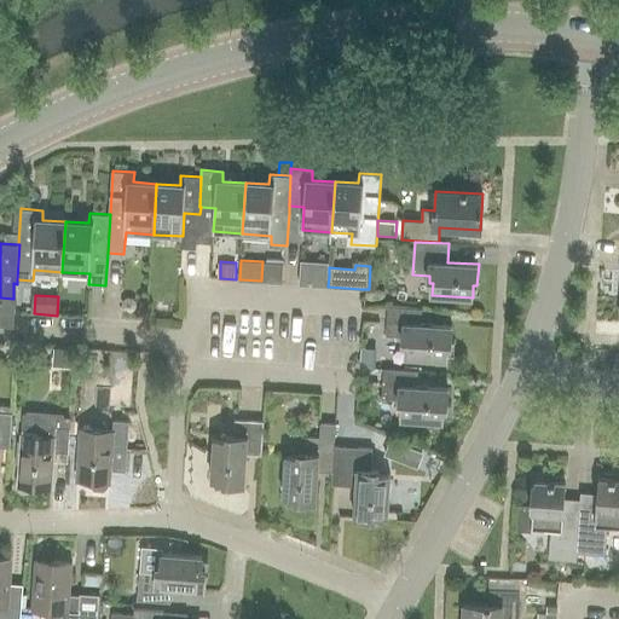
[(451,347),(452,325),(417,323),(418,308),(388,307),(387,336),(403,336),(403,343),(406,345),(406,357),(446,359),(447,347),(451,347)]
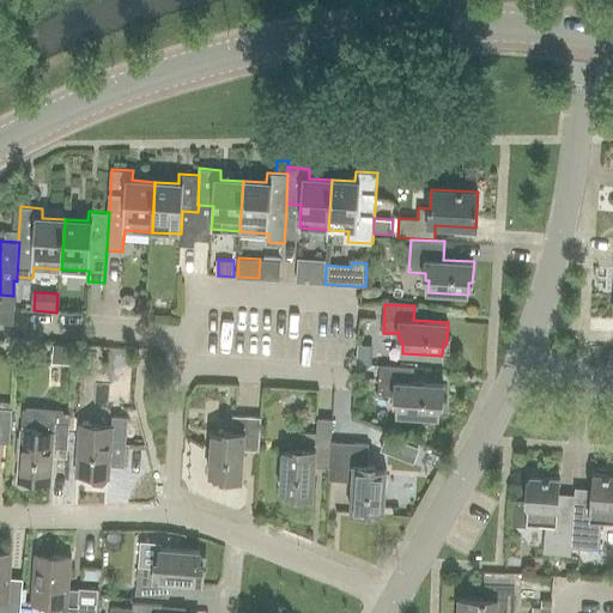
[(443,406),(444,384),(410,382),(411,368),(381,365),(378,394),(395,395),(395,402),(399,402),(398,414),(438,418),(439,405),(443,406)]
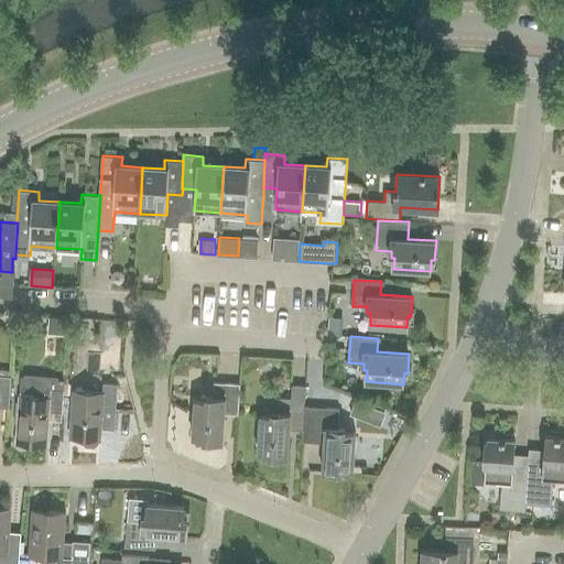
[(63,414),(64,389),(65,380),(52,379),(52,376),(36,375),(36,378),(22,377),(20,394),(17,443),(47,445),(50,413),(63,414)]
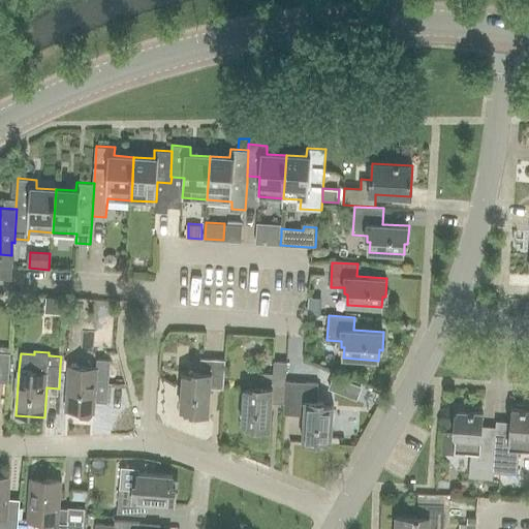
[(0,352),(0,376),(9,377),(10,353),(9,353),(0,352)]
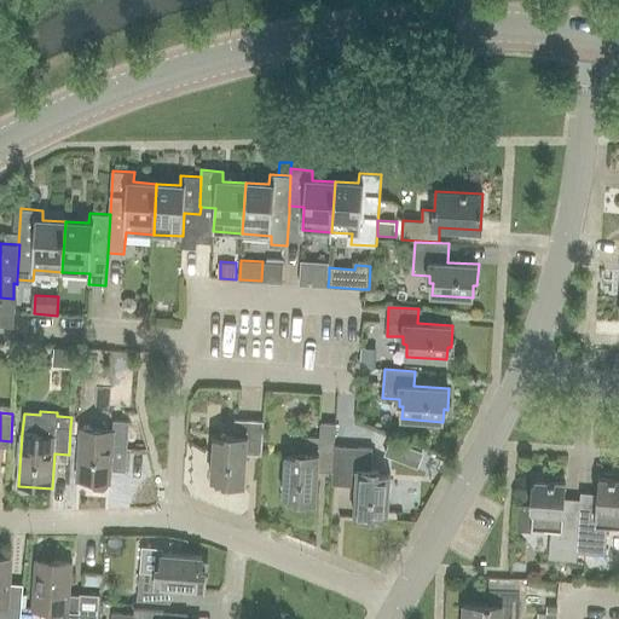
[(262,451),(264,421),(236,420),(235,437),(227,435),(226,440),(214,439),(212,479),(224,480),(224,484),(246,485),(248,450),(262,451)]
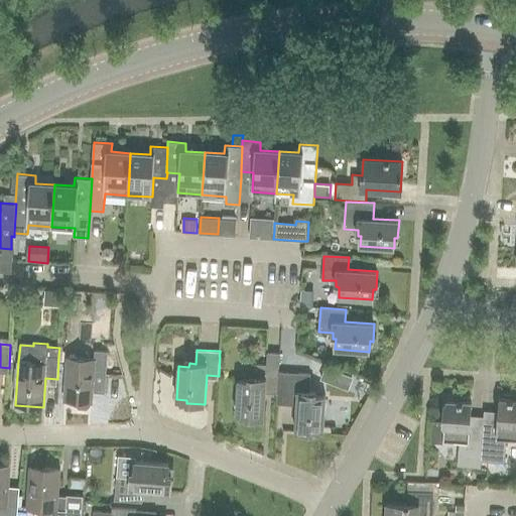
[(106,375),(108,352),(95,351),(95,359),(68,357),(65,400),(76,401),(77,405),(79,407),(87,408),(89,406),(91,402),(92,402),(94,374),(106,375)]
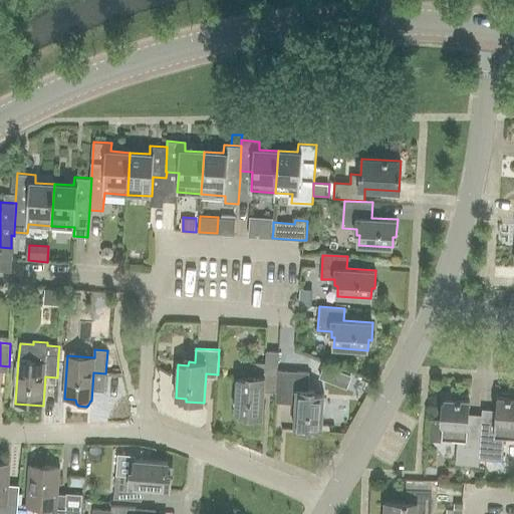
[(277,389),(278,370),(279,351),(267,351),(266,363),(254,362),(253,376),(247,375),(247,379),(237,378),(235,413),(245,413),(245,416),(263,417),(265,388),(277,389)]
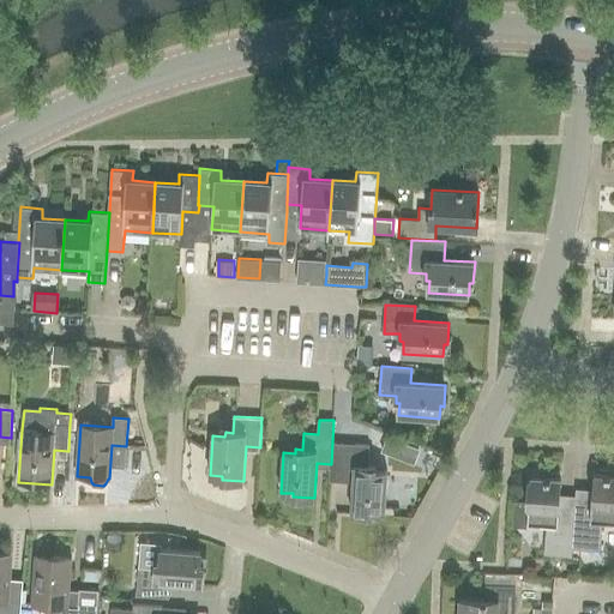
[(422,446),(387,434),(381,451),(416,463),(422,446)]
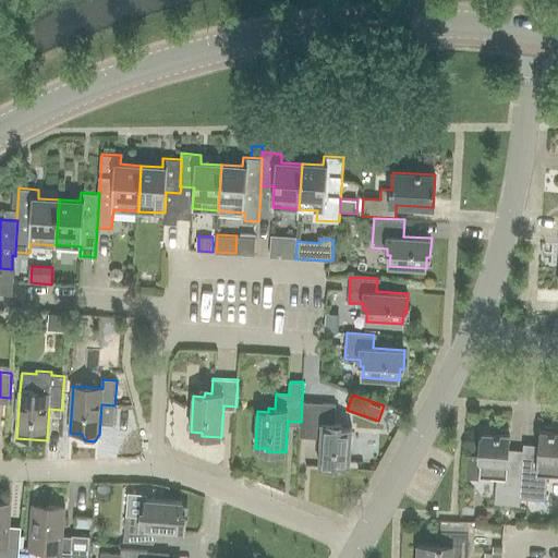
[(350,464),(352,428),(341,427),(341,424),(335,424),(336,404),(302,402),(301,422),(300,434),(322,435),(319,466),(339,468),(339,464),(350,464)]
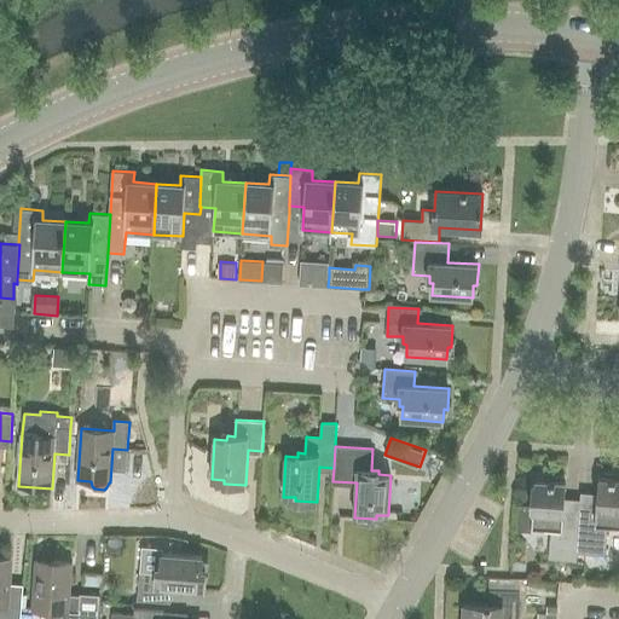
[(618,481),(615,481),(617,479),(599,479),(596,513),(580,512),(579,519),(580,519),(578,541),(578,553),(605,555),(607,524),(618,525),(618,481)]
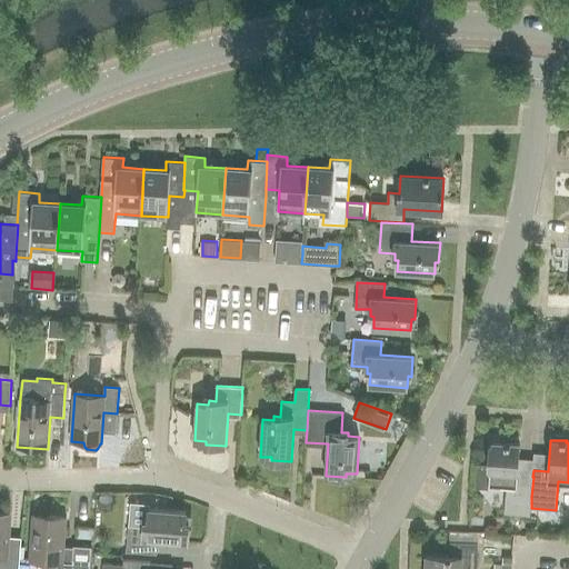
[(533,477),(532,477),(518,476),(520,445),(505,442),(505,445),(489,443),(488,463),(477,463),(476,488),(489,489),(490,483),(507,485),(505,513),(530,515),(531,508),(531,497),(533,477)]
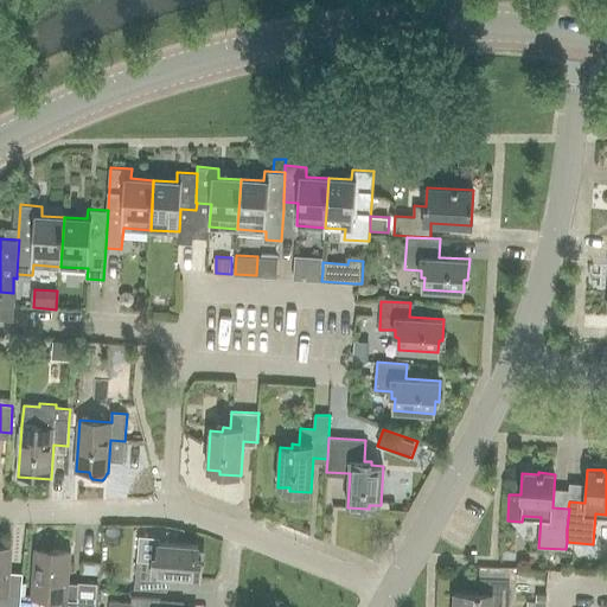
[(200,579),(202,557),(198,557),(199,545),(159,542),(159,554),(154,554),(154,561),(142,560),(140,588),(165,590),(165,576),(200,579)]
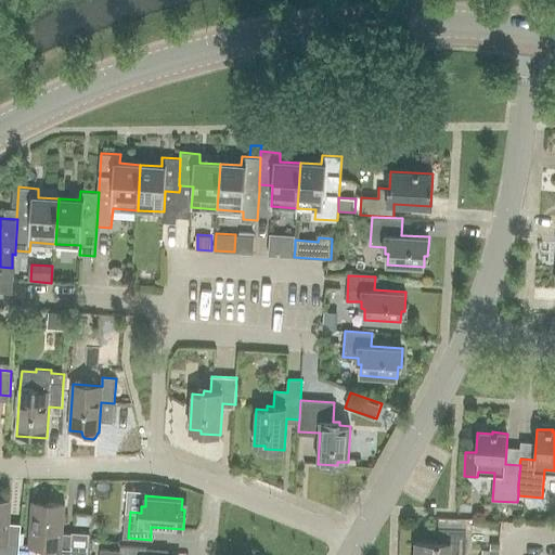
[(0,554),(18,554),(21,533),(8,532),(10,501),(0,500),(0,554)]
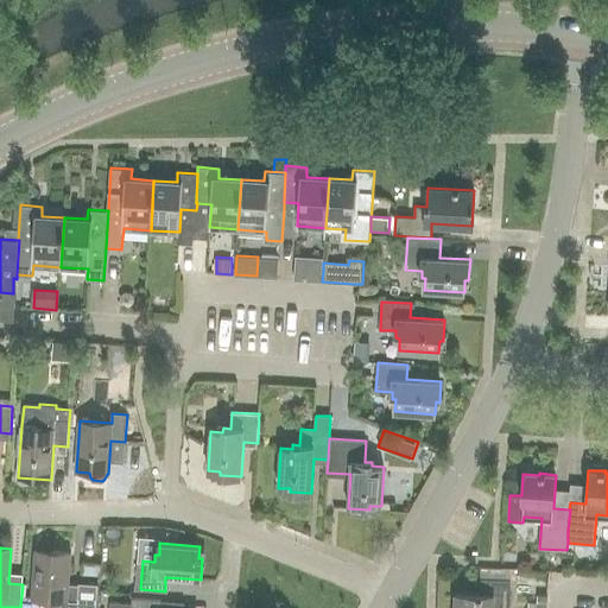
[(96,607),(99,584),(68,582),(70,552),(37,551),(33,597),(57,600),(56,607),(96,607)]
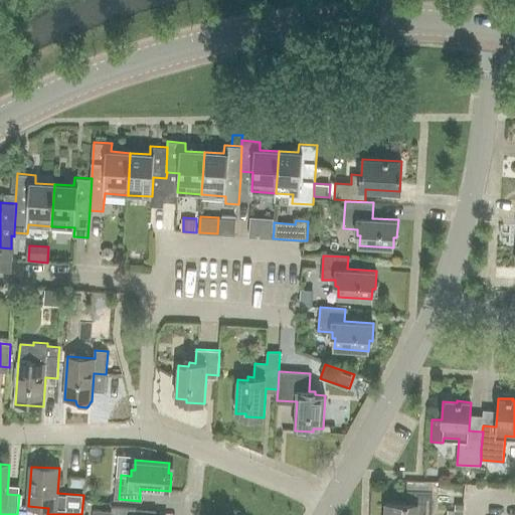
[(386,502),(385,514),(417,514),(418,514),(433,514),(433,491),(406,491),(406,503),(386,502)]
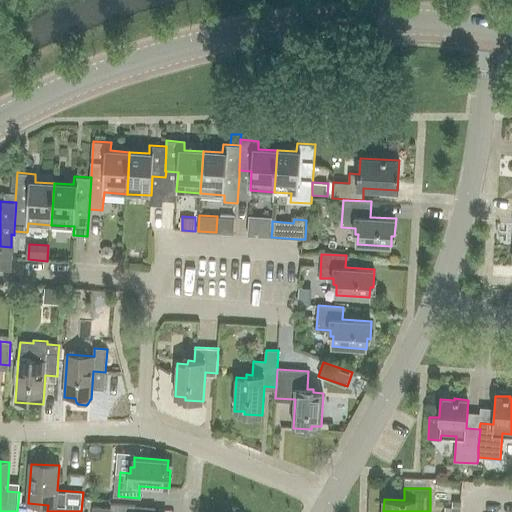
[(135,511),(136,505),(112,503),(111,508),(93,506),(92,511),(135,511)]
